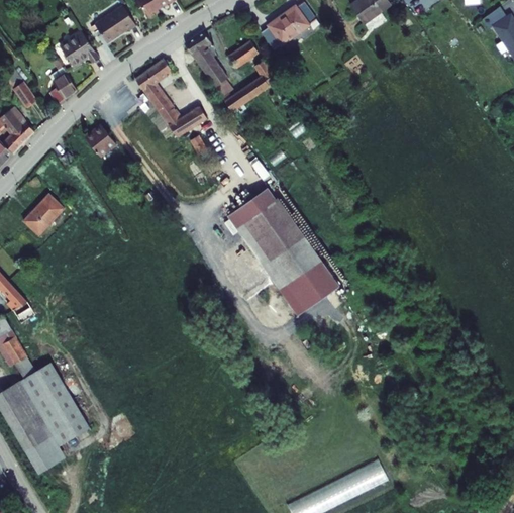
[(172,3),(176,0),(137,0),(141,7),(144,5),(151,17),(162,11),(160,8),(171,2),(172,3)]
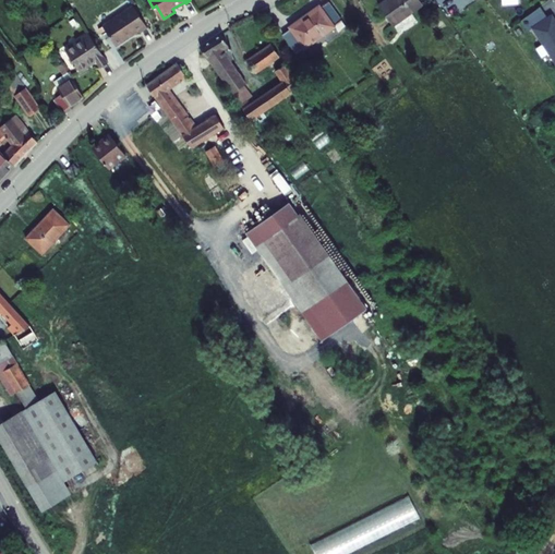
[(387,0),(385,0),(377,5),(393,26),(401,19),(387,0)]
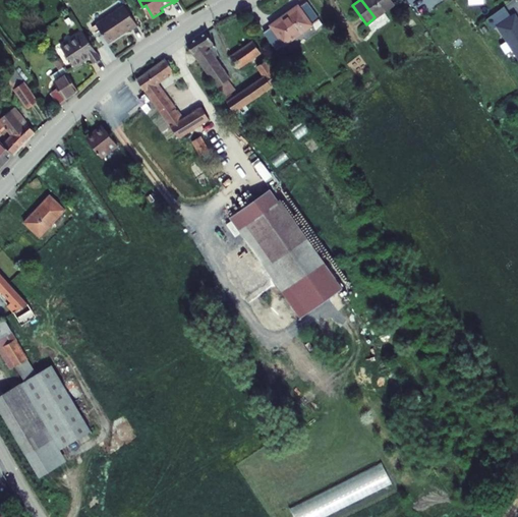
[(392,0),(361,0),(375,17),(395,3),(392,0)]
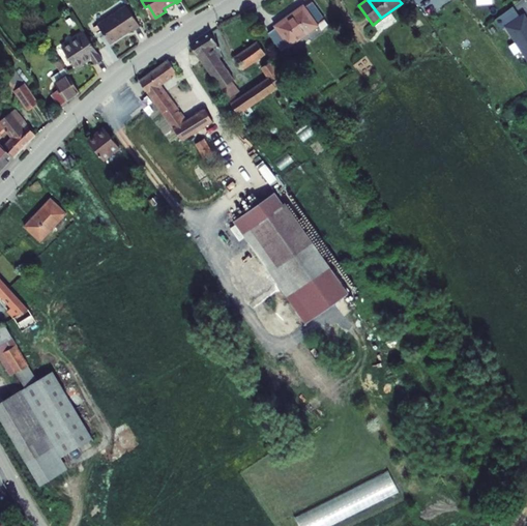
[(313,3),(312,4),(319,21),(318,22),(320,25),(325,21),(313,3)]
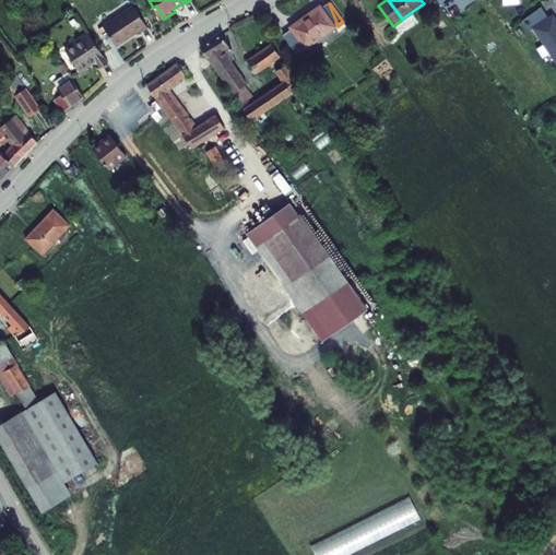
[(294,28),(283,36),(297,56),(334,30),(338,35),(345,30),(347,28),(343,22),(338,26),(335,23),(336,22),(329,4),(321,9),(320,8),(293,27),(294,28)]
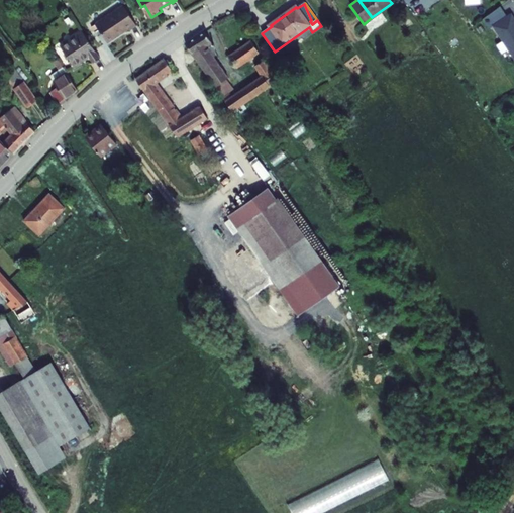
[(502,5),(490,14),(497,22),(509,15),(502,5)]
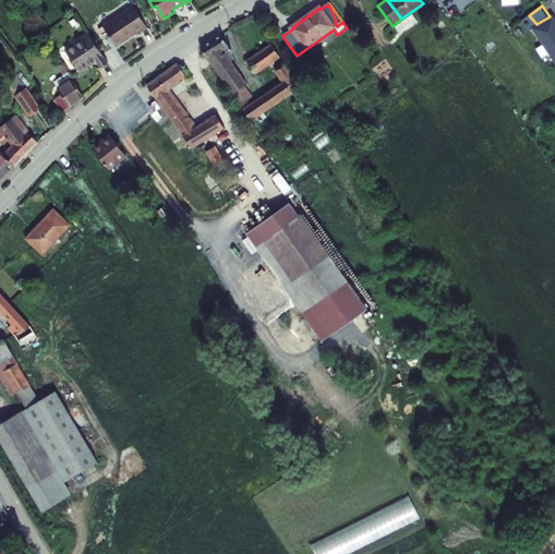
[(136,8),(107,26),(120,47),(142,33),(143,34),(151,28),(136,8)]
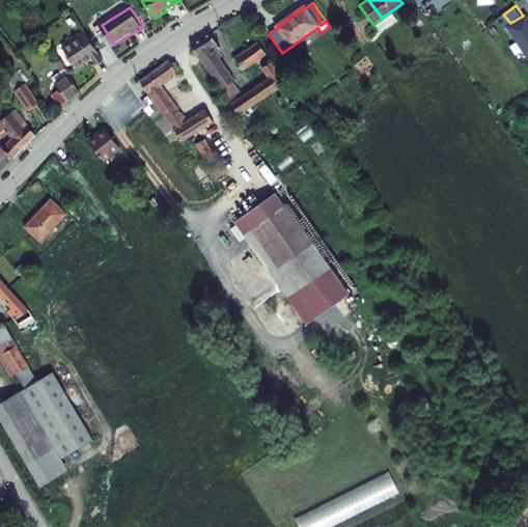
[(527,14),(527,12),(523,16),(510,23),(503,15),(498,19),(504,28),(508,25),(527,54),(527,14)]
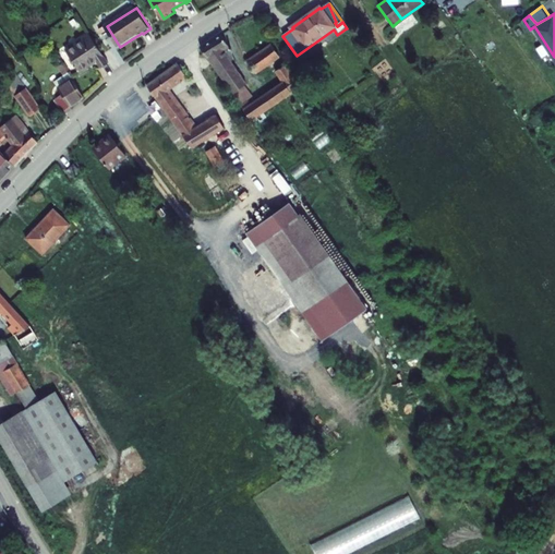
[(225,34),(203,47),(209,58),(210,56),(240,99),(241,105),(254,96),(251,91),(250,92),(230,60),(234,58),(231,46),(225,34)]
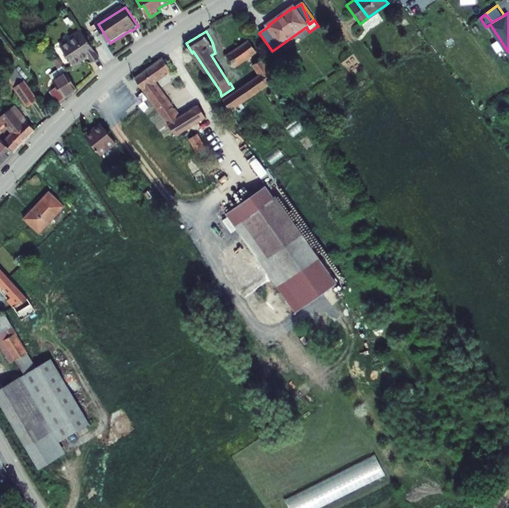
[(71,41),(70,42),(82,62),(91,56),(96,64),(102,59),(84,32),(71,41)]
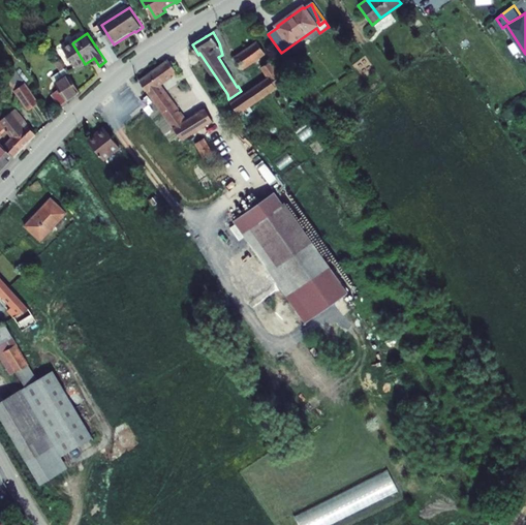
[(267,54),(259,42),(236,58),(243,69),(267,54)]
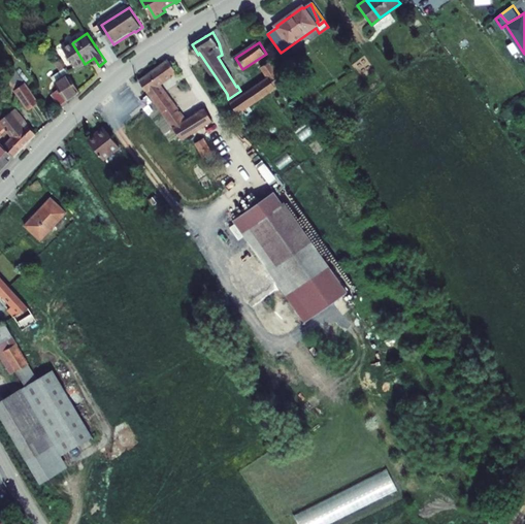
[(70,44),(65,48),(79,68),(85,64),(72,43),(70,44)]
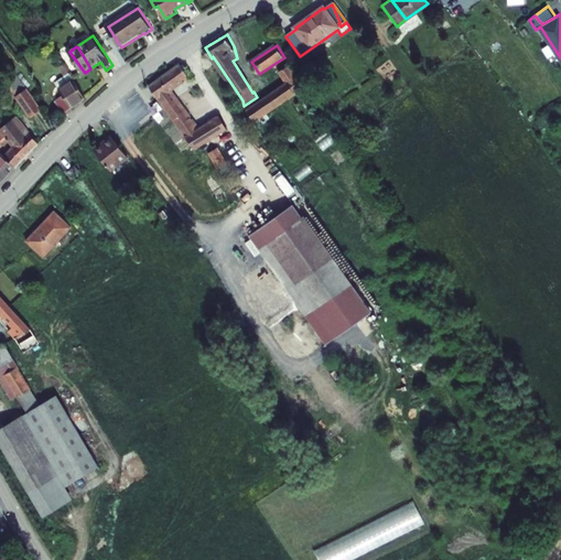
[(190,77),(181,63),(153,86),(195,150),(228,128),(220,115),(202,129),(172,88),(190,77)]
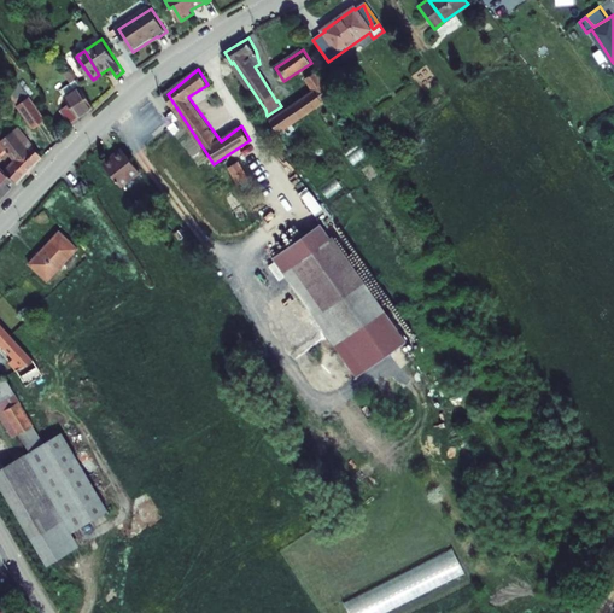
[(315,71),(304,79),(313,91),(267,122),(275,133),(332,95),(315,71)]
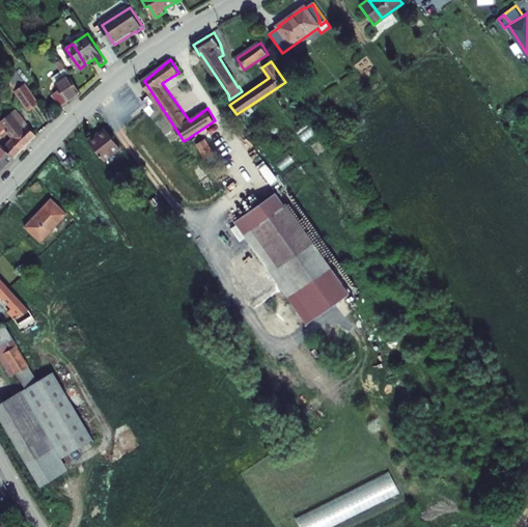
[(71,76),(66,68),(56,75),(53,77),(58,85),(62,91),(68,102),(81,93),(71,76)]
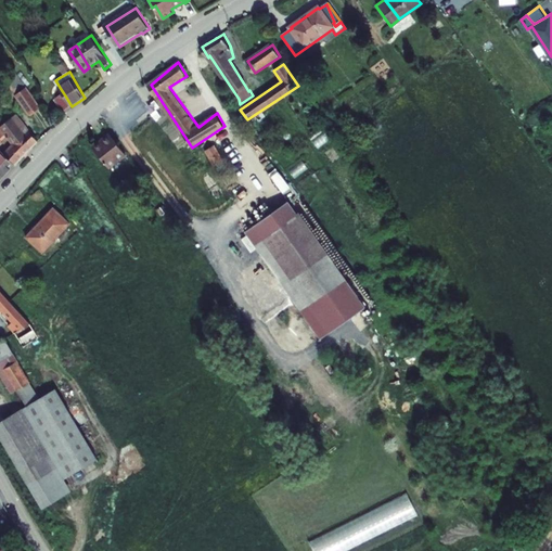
[(26,84),(15,90),(33,115),(41,110),(43,109),(34,95),(33,94),(31,93),(26,84)]
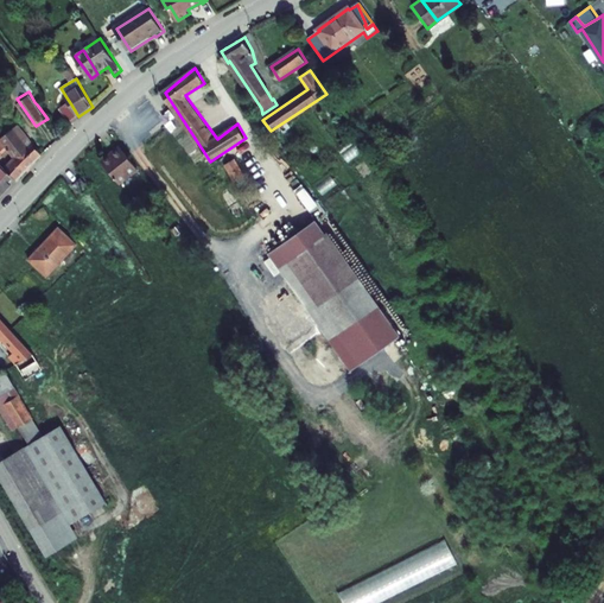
[(81,121),(78,116),(71,105),(63,109),(72,126),(81,121)]
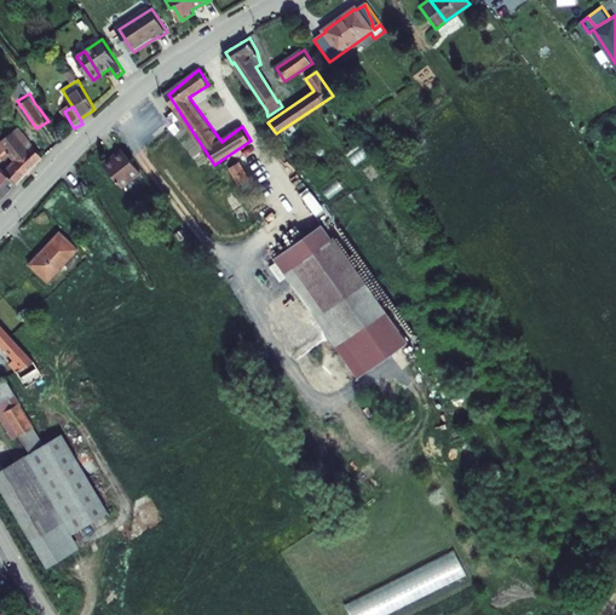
[(0,150),(6,145),(17,157),(13,160),(17,165),(9,172),(19,184),(42,160),(41,159),(19,130),(5,141),(0,139),(0,150)]
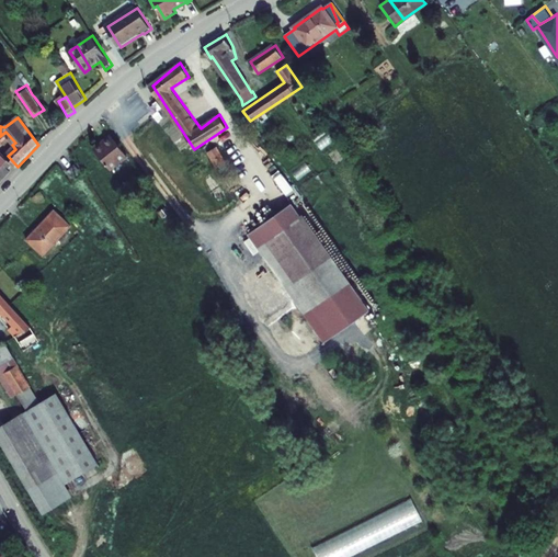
[(128,154),(110,134),(103,139),(105,141),(95,149),(111,169),(128,154)]
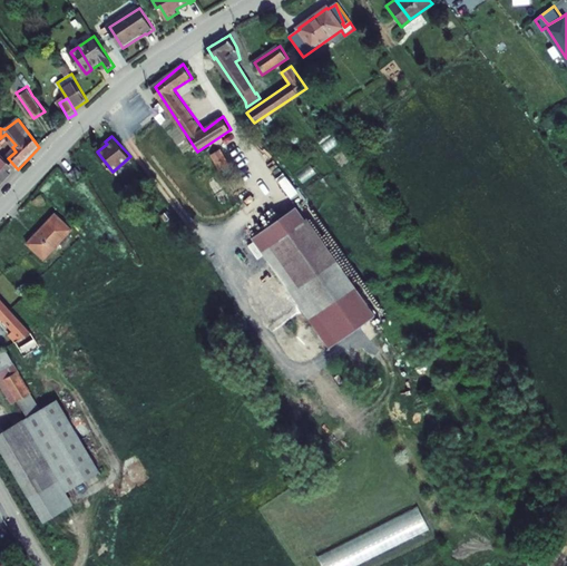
[(232,160),(222,148),(213,155),(224,169),(233,163),(232,160)]
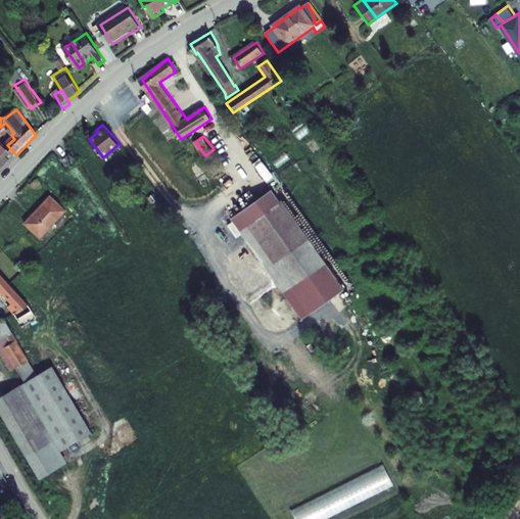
[(0,173),(16,155),(7,145),(2,140),(0,138),(0,173)]
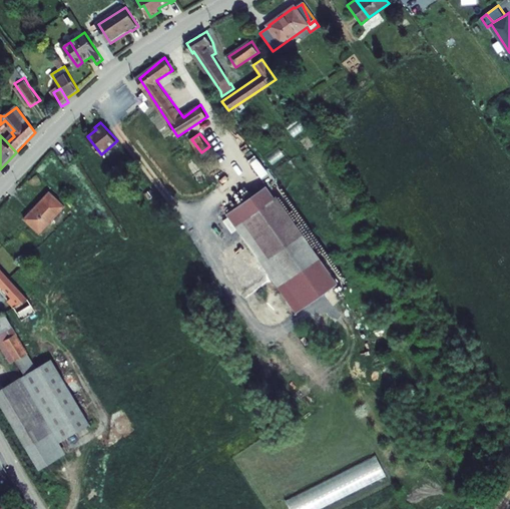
[(67,149),(63,153),(67,158),(71,154),(67,149)]
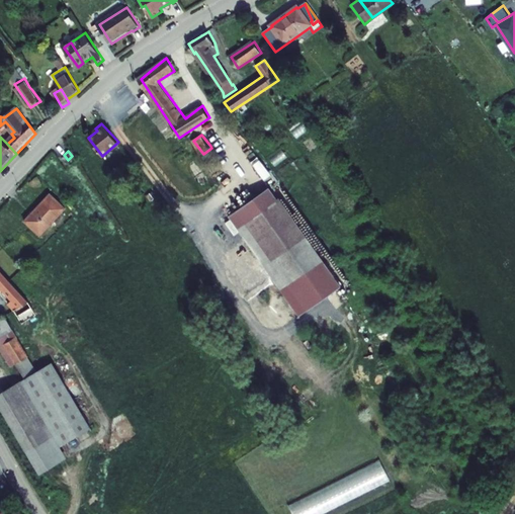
[(258,160),(251,165),(263,183),(270,178),(258,160)]
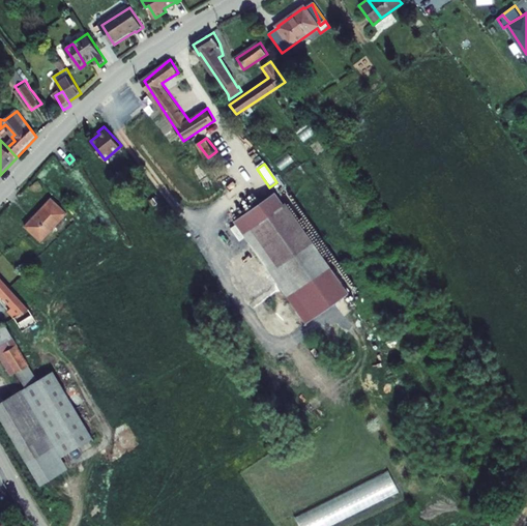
[(285,203),(276,191),(235,218),(289,298),(331,269),(287,202),(285,203)]
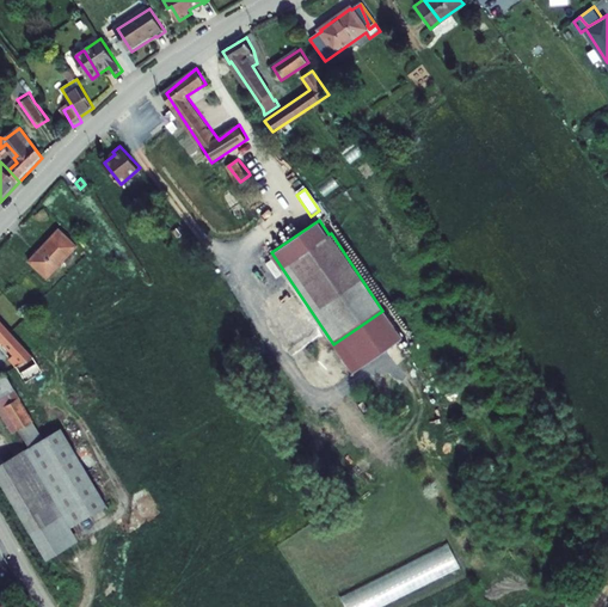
[(75,245),(59,227),(28,261),(45,276),(63,258),(67,262),(73,256),(69,252),(75,245)]
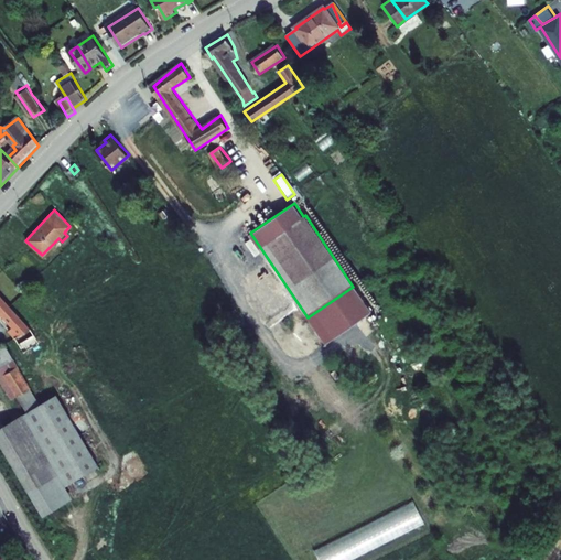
[(370,312),(353,287),(308,318),(324,343),(370,312)]
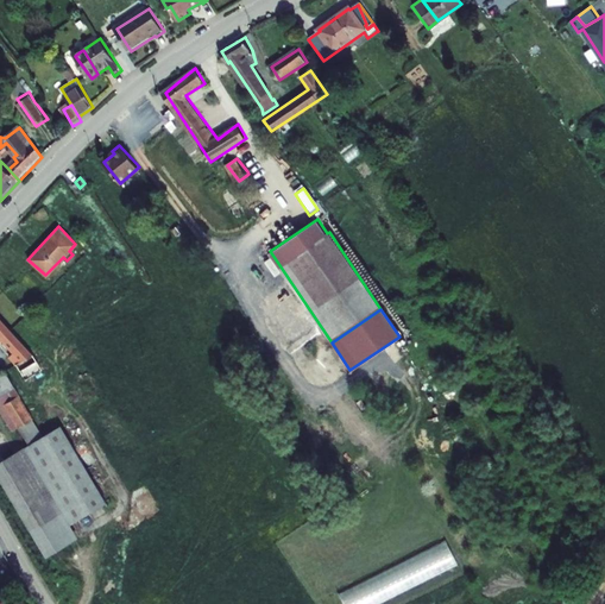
[(31,353),(0,318),(0,340),(12,354),(8,358),(13,364),(31,353)]
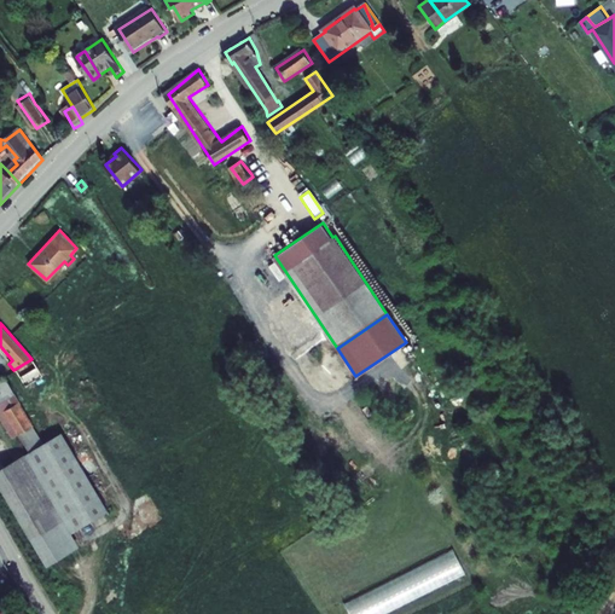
[(42,377),(32,359),(13,370),(25,387),(42,377)]
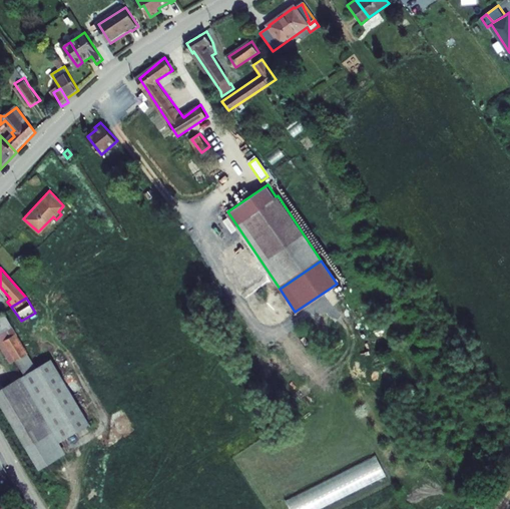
[(0,343),(8,358),(13,355),(16,360),(24,374),(34,368),(14,333),(12,327),(3,313),(0,314),(0,343)]
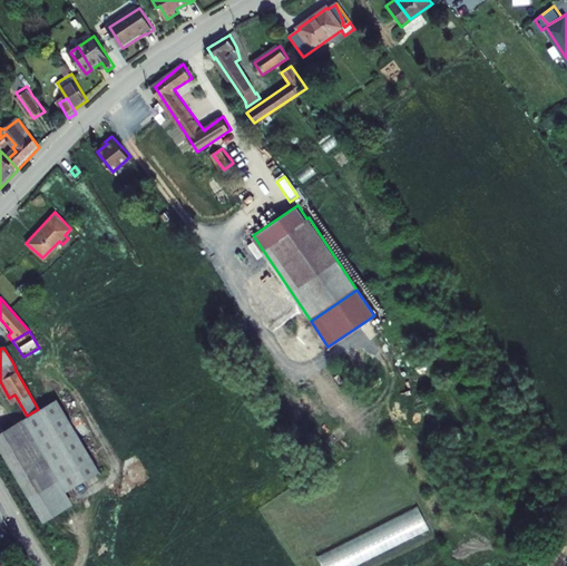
[(98,472),(56,399),(44,406),(38,409),(27,416),(0,430),(0,447),(42,520),(71,504),(65,491),(98,472)]
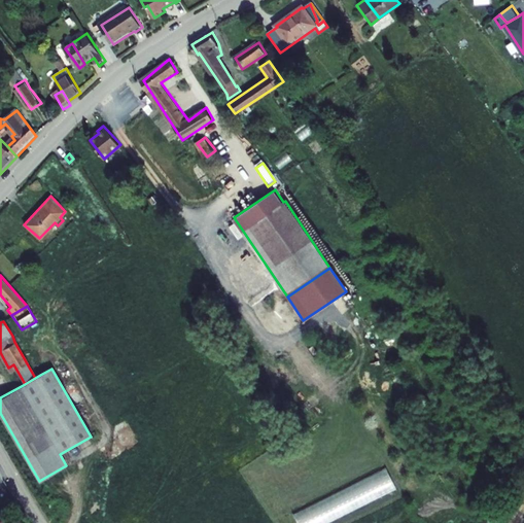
[(328,522),(397,495),(388,473),(291,512),(295,522),(328,522)]
